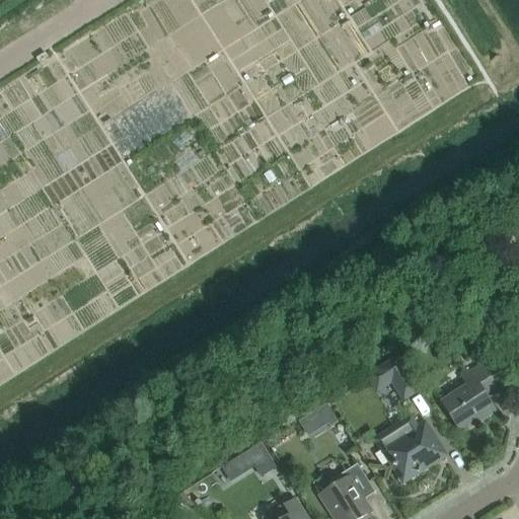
[(127,16),(108,28),(115,39),(133,26),(127,16)]
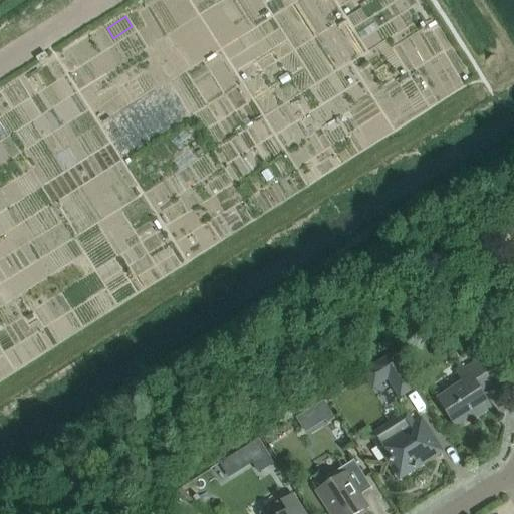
[(127,66),(127,41),(103,41),(104,67),(127,66)]
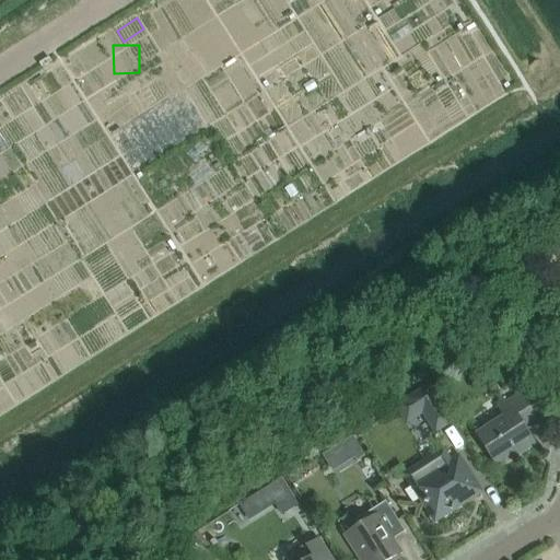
[(559,230),(545,238),(558,260),(559,258),(559,230)]
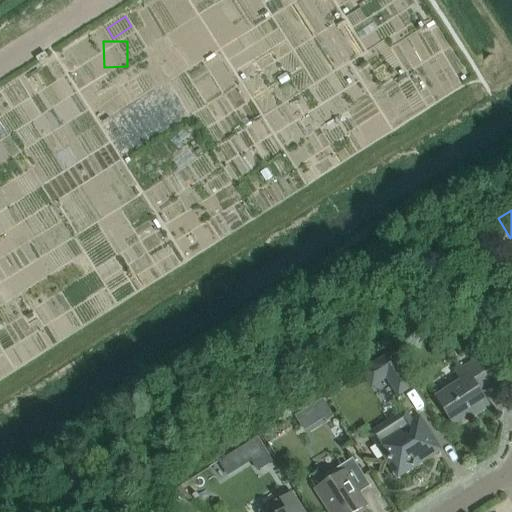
[(391,352),(375,362),(397,396),(413,386),(391,352)]
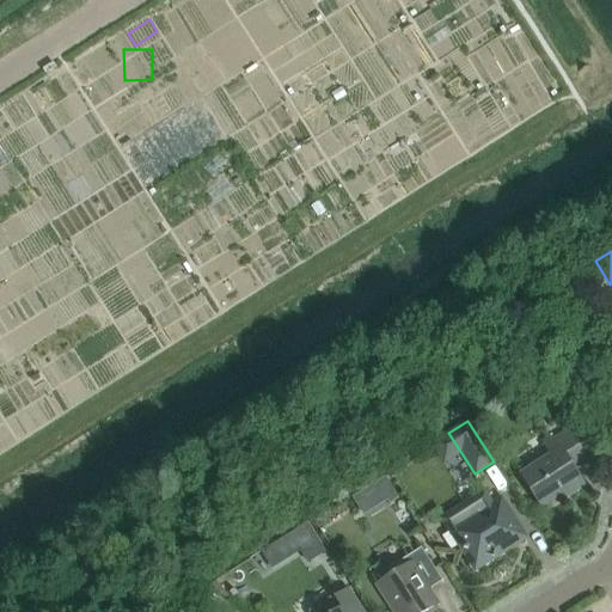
[(571,466),(587,456),(570,429),(544,446),(551,457),(520,476),(540,507),(567,490),(569,495),(583,487),(571,466)]
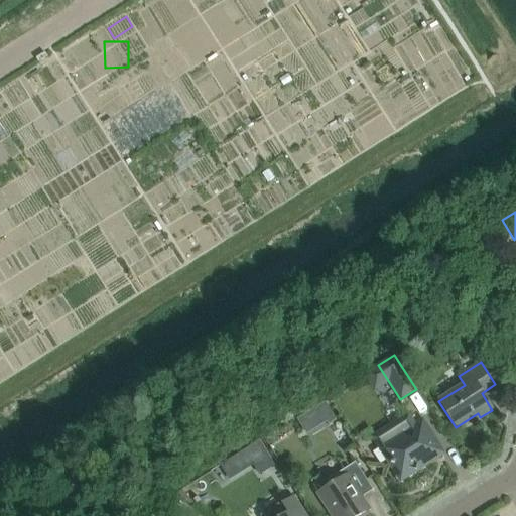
[(441,454),(422,423),(414,428),(407,417),(375,438),(380,447),(379,448),(386,461),(388,460),(400,480),(441,454)]
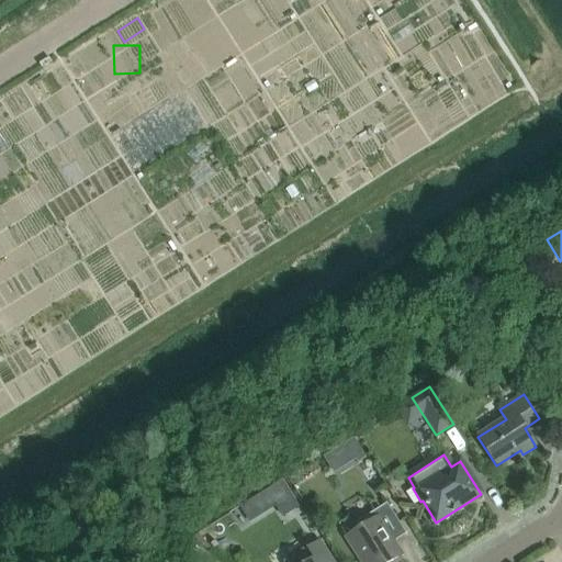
[(392,536),(403,529),(386,504),(359,521),(358,526),(360,529),(347,538),(361,561),(390,561),(401,555),(391,540),(392,536)]
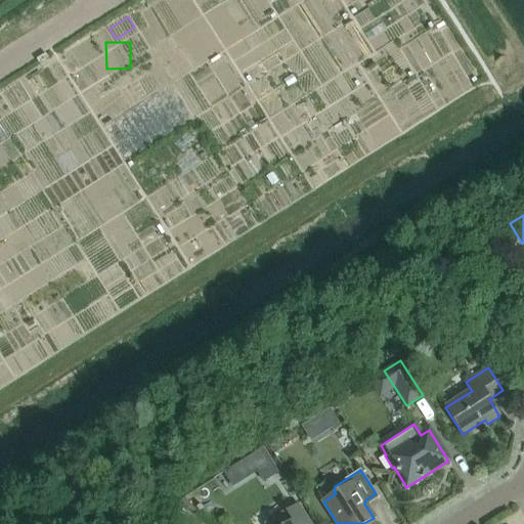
[(309,523),(298,505),(286,513),(292,522),(288,523),(309,523)]
